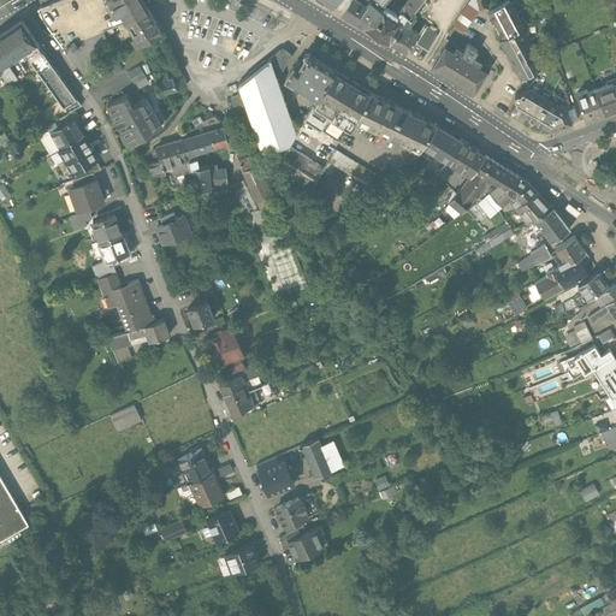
[(76,47),(75,43),(104,31),(112,28),(126,21),(120,11),(116,13),(112,6),(113,3),(108,4),(107,0),(60,0),(37,10),(41,21),(61,48),(69,46),(71,51),(77,48),(77,47),(76,47)]
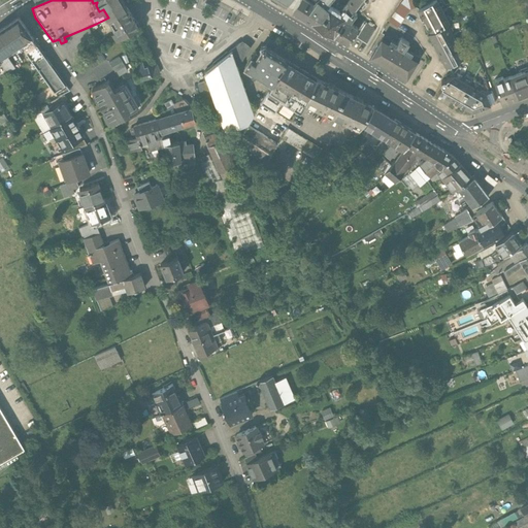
[(92,0),(93,3),(97,2),(96,5),(99,11),(103,9),(108,18),(126,7),(122,0),(92,0)]
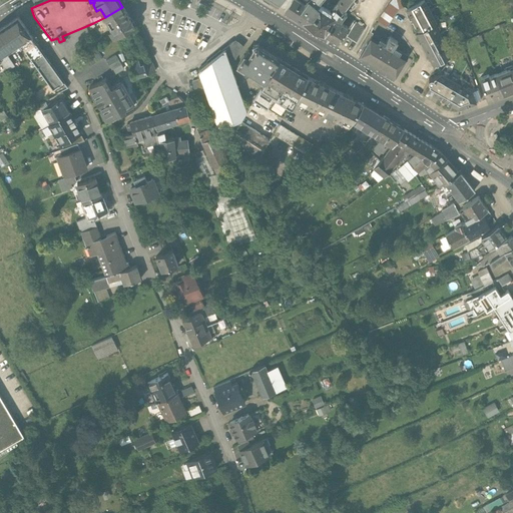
[(333,15),(318,5),(322,0),(291,0),(285,10),(324,34),(338,13),(334,11),(333,15)]
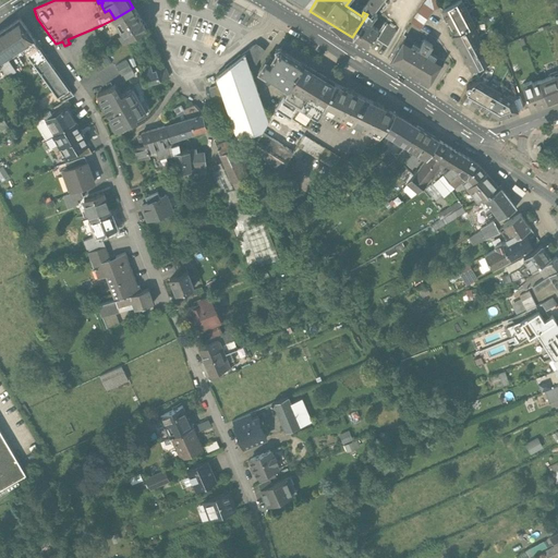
[(370,0),(363,8),(365,10),(363,12),(367,14),(370,15),(374,11),(381,0),(370,0)]
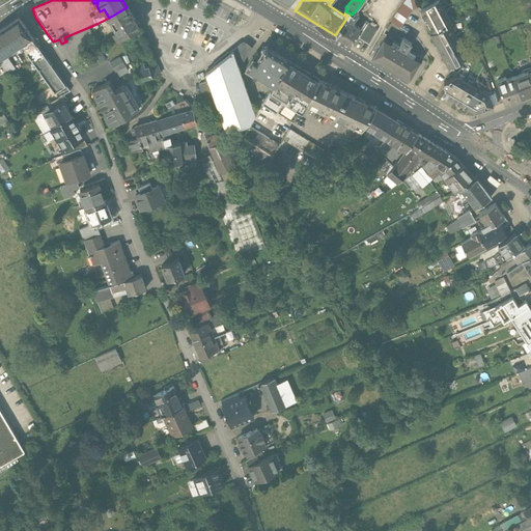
[(416,0),(403,0),(390,20),(399,26),(413,8),(418,6),(416,0)]
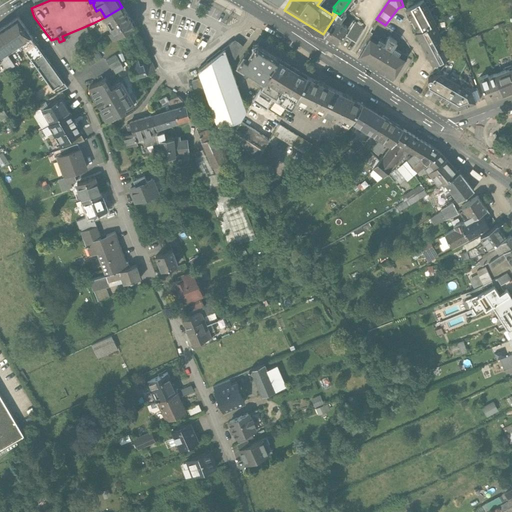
[(434,22),(436,21),(424,0),(420,0),(406,8),(417,30),(434,22)]
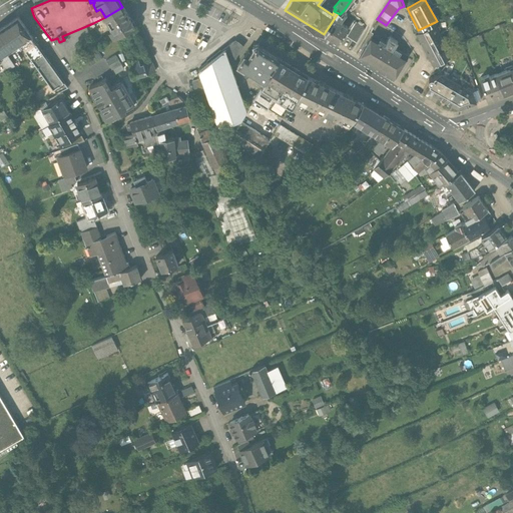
[(134,25),(122,7),(105,17),(112,29),(109,30),(113,38),(134,25)]
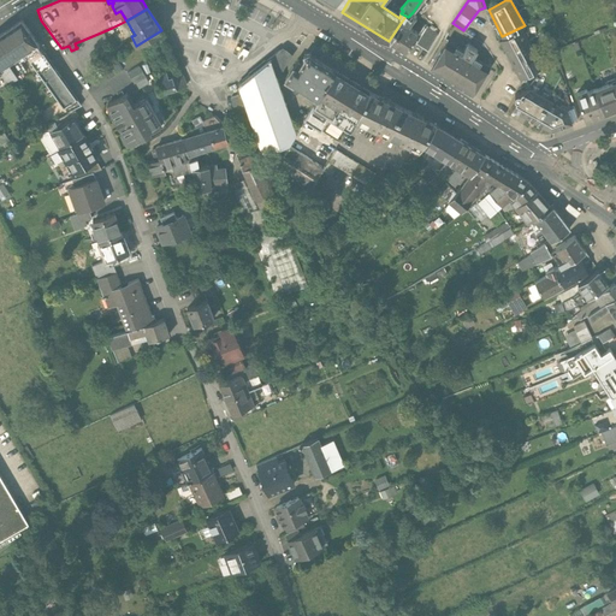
[(415,15),(413,12),(408,17),(406,16),(389,41),(406,51),(418,31),(407,25),(415,15)]
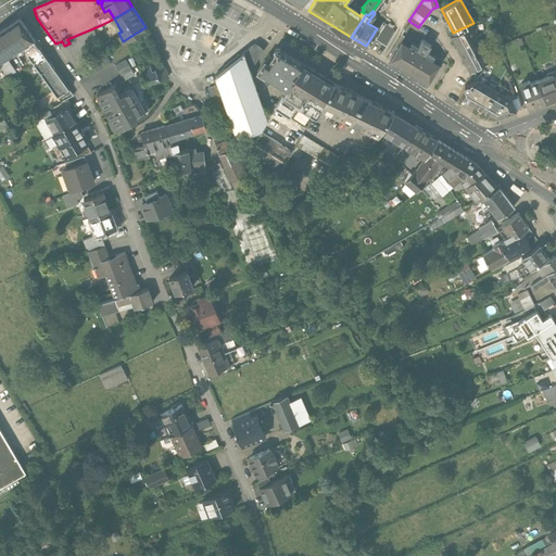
[(0,30),(0,63),(8,76),(23,65),(15,53),(16,53),(13,48),(17,45),(22,51),(24,50),(36,41),(19,19),(0,30)]
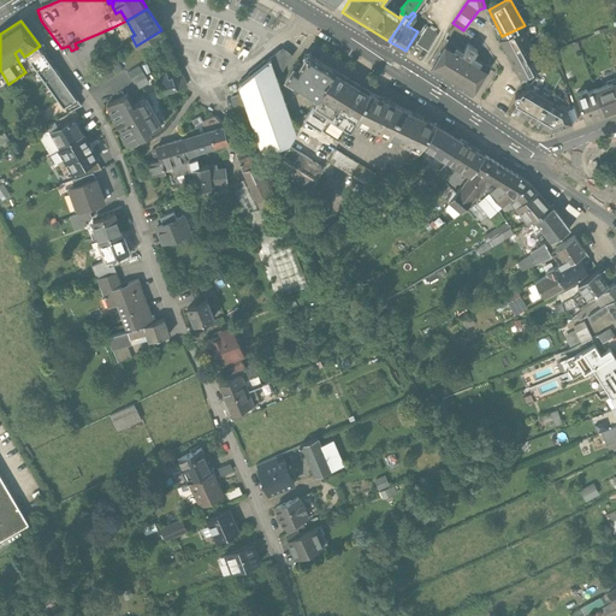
[(415,42),(427,51),(438,34),(427,25),(415,42)]
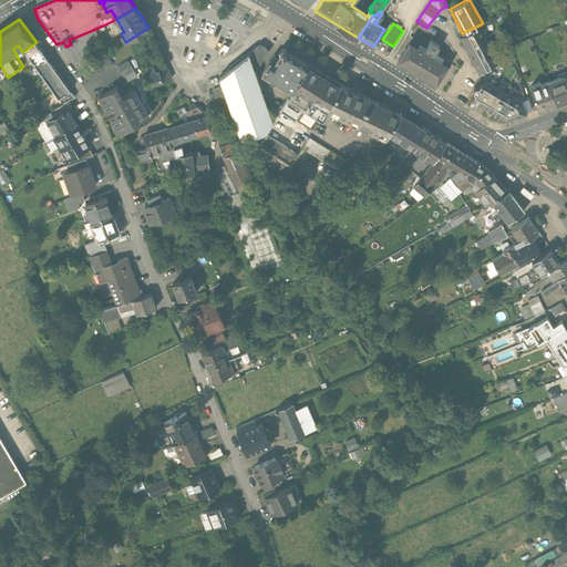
[(462,33),(460,34),(478,71),(498,60),(481,24),(462,33)]
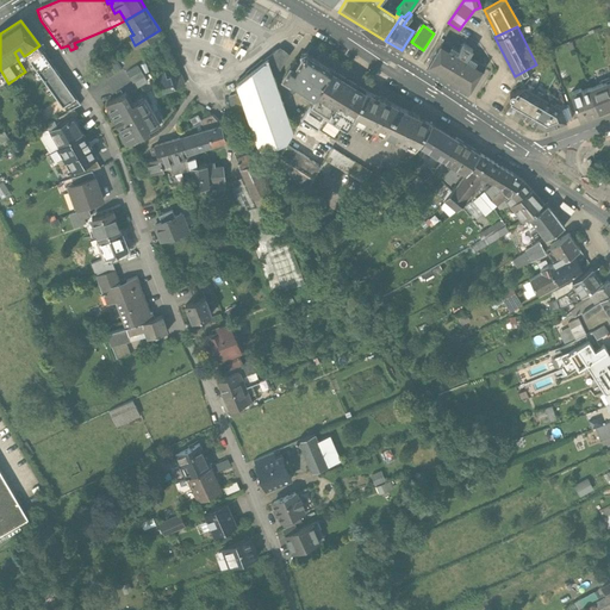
[(112,32),(111,27),(103,31),(105,39),(112,32)]
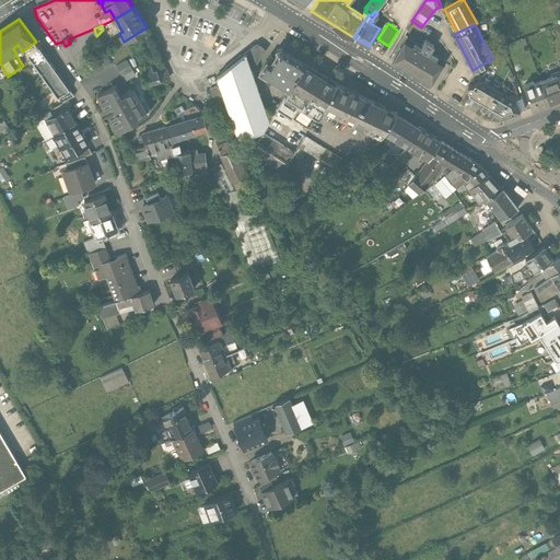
[(409,33),(393,60),(430,83),(446,56),(432,47),(434,44),(426,38),(423,42),(409,33)]
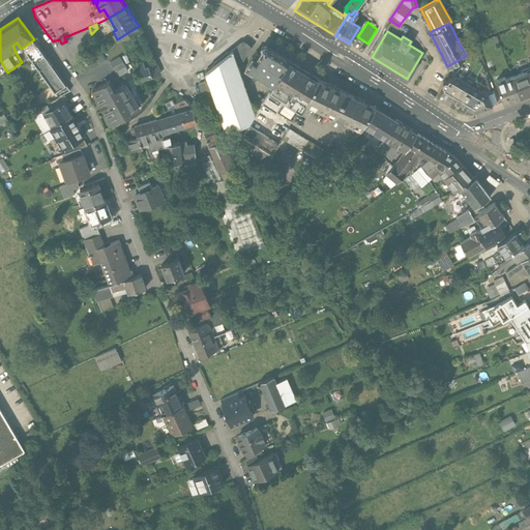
[(46,56),(34,39),(23,48),(58,96),(64,93),(69,90),(49,60),(46,56)]
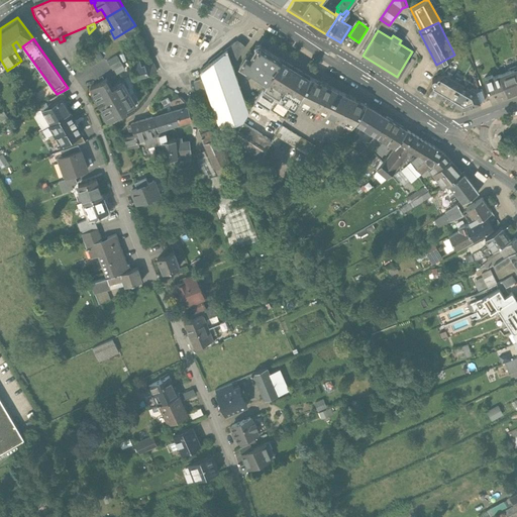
[(208,92),(223,137),(227,143),(227,142),(248,111),(231,64),(243,48),(234,42),(200,70),(203,79),(208,92)]
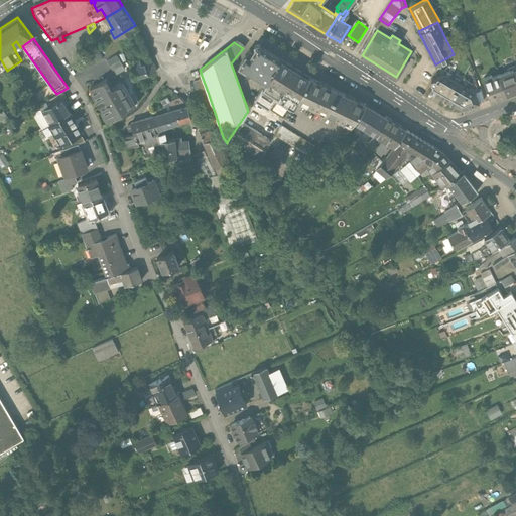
[(259,78),(265,82),(280,58),(261,46),(260,43),(255,44),(255,47),(253,51),(249,49),(246,55),(245,55),(239,66),(253,75),(259,79),(259,78)]
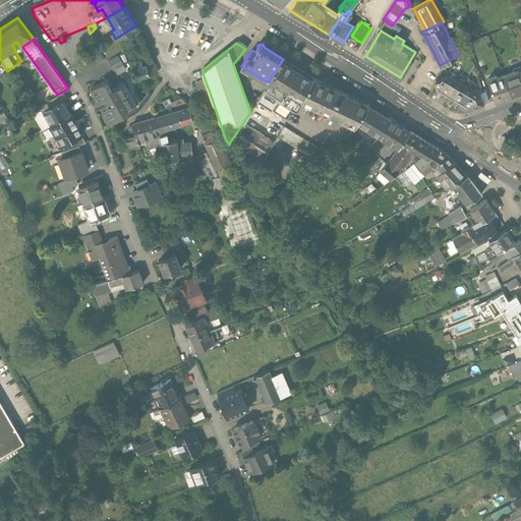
[(83,57),(89,67),(103,59),(98,49),(83,57)]
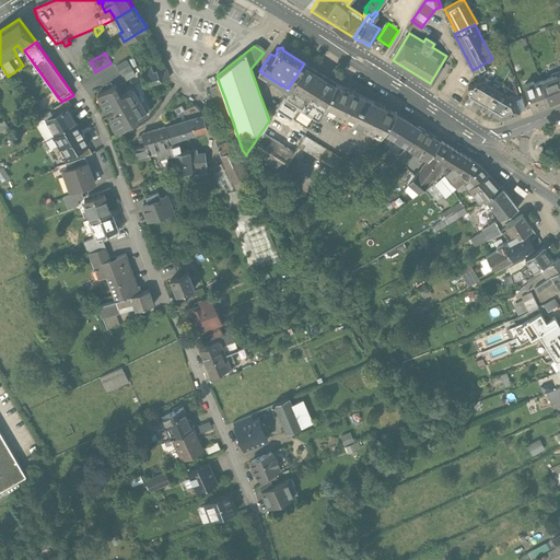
[(116,65),(125,80),(136,73),(126,58),(116,65)]
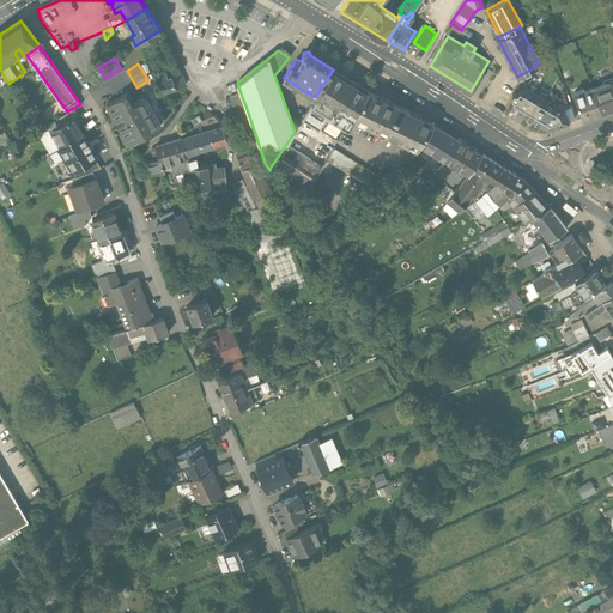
[(302,200),(315,181),(334,149),(353,117),(366,90),(333,70),(315,97),(295,132),(269,169),(285,189),(302,200)]
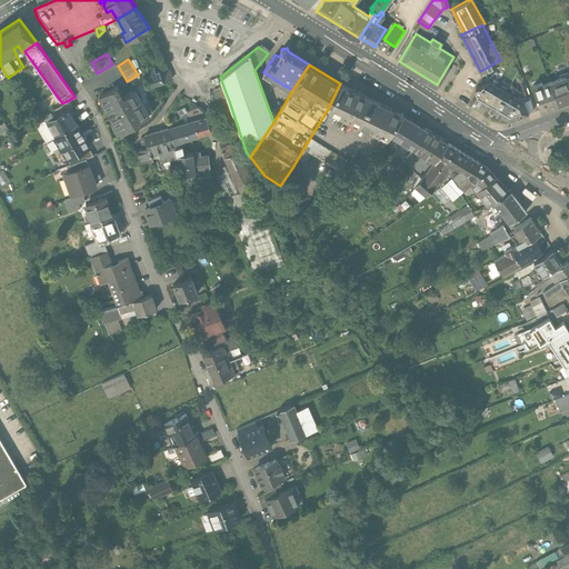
[(143,77),(147,88),(162,82),(159,72),(156,73),(153,68),(143,71),(145,77),(143,77)]
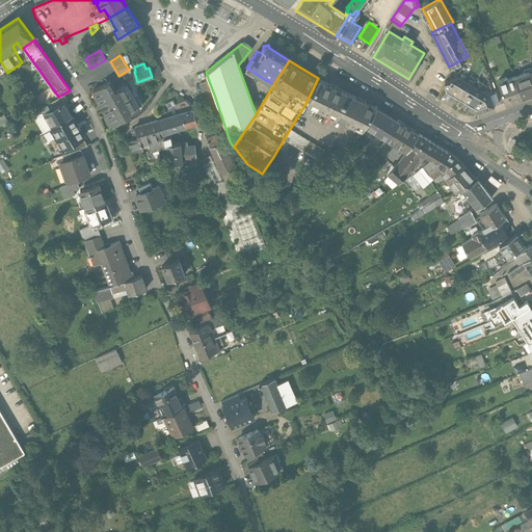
[(157,64),(149,68),(152,77),(161,75),(157,64)]
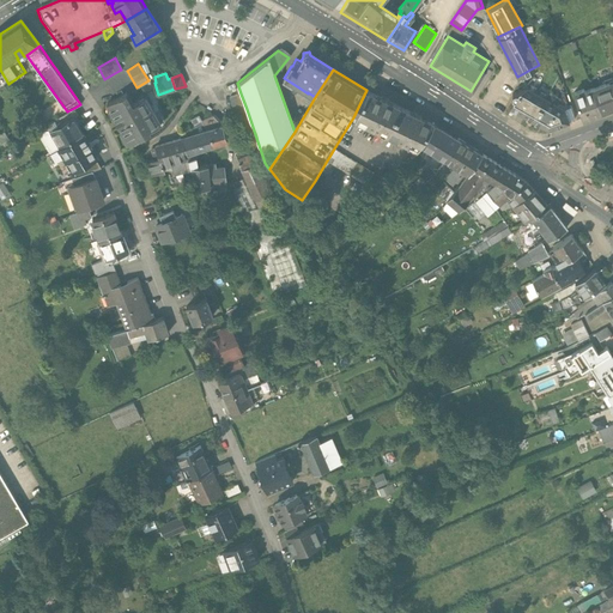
[(601,111),(612,107),(612,77),(604,80),(605,84),(593,89),(601,111)]
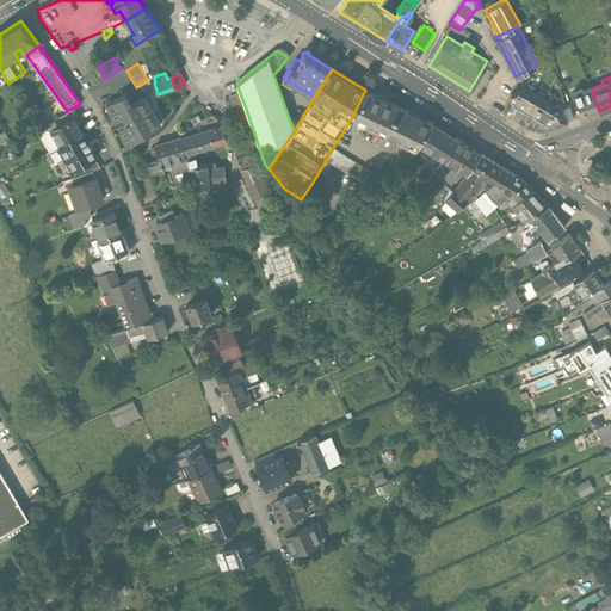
[(534,122),(548,130),(549,128),(557,124),(561,123),(567,121),(566,119),(562,109),(561,107),(524,86),(517,88),(516,92),(513,91),(511,92),(510,94),(510,97),(512,98),(507,105),(513,109),(524,115),(534,122)]
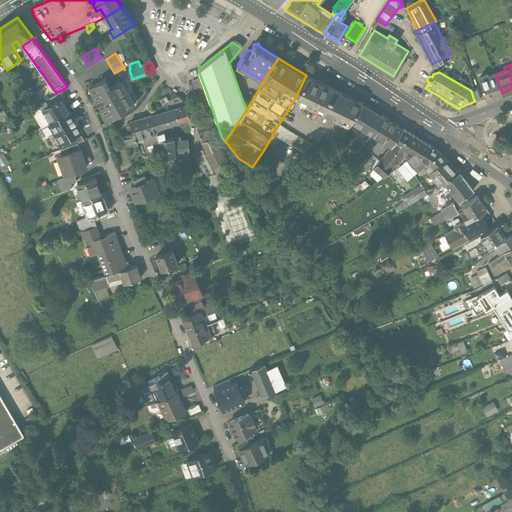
[(487,99),(502,93),(495,74),(488,76),(487,74),(479,77),(487,99)]
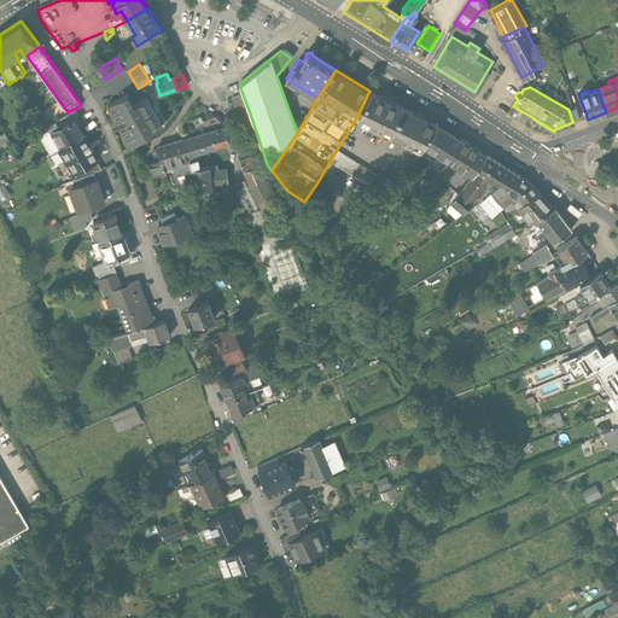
[(431,135),(438,124),(369,91),(356,118),(375,128),(375,129),(406,144),(406,143),(420,150),(430,134),(431,135)]
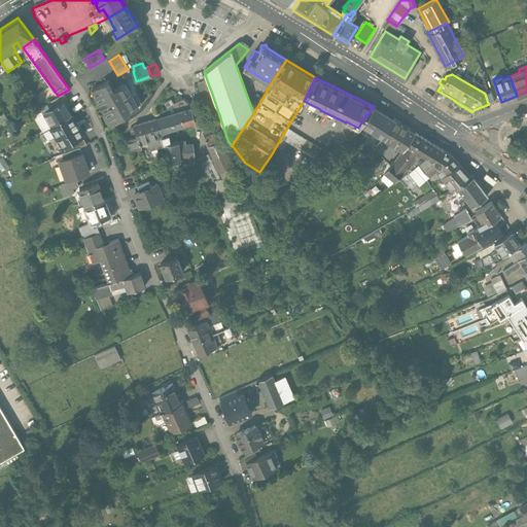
[(110,123),(111,124),(129,112),(128,111),(138,105),(130,91),(131,90),(126,80),(123,81),(125,83),(114,89),(108,79),(91,90),(105,113),(104,114),(104,115),(108,123),(109,123),(110,123)]
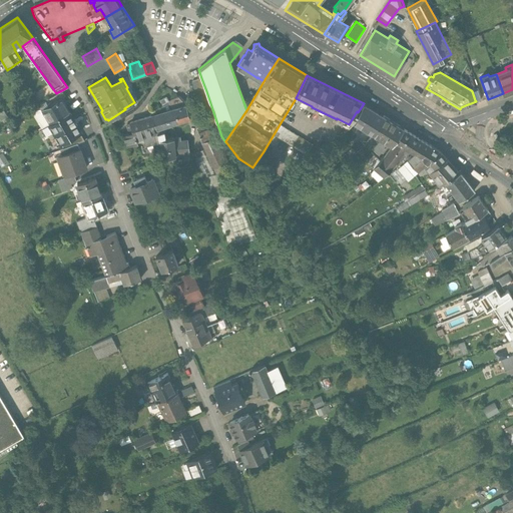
[(197,94),(206,91),(201,78),(192,81),(197,94)]
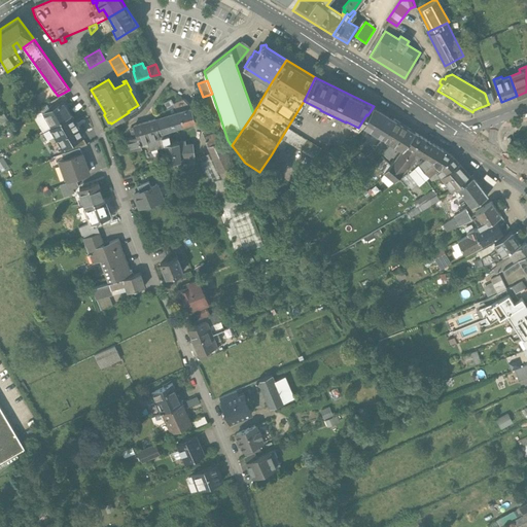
[(485,94),(488,103),(494,101),(490,91),(484,93),(485,94)]
